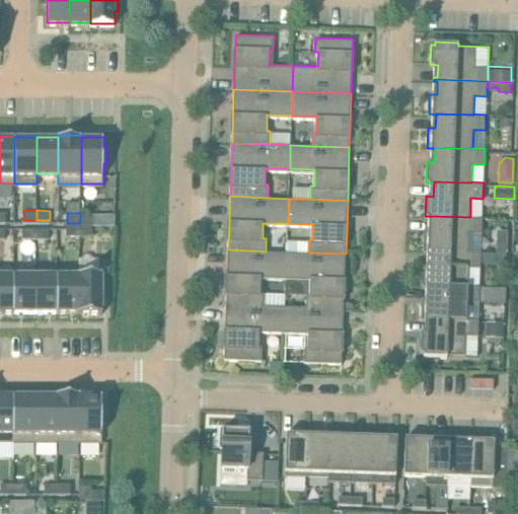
[(93,213),(80,213),(80,223),(92,223),(93,223),(93,213)]
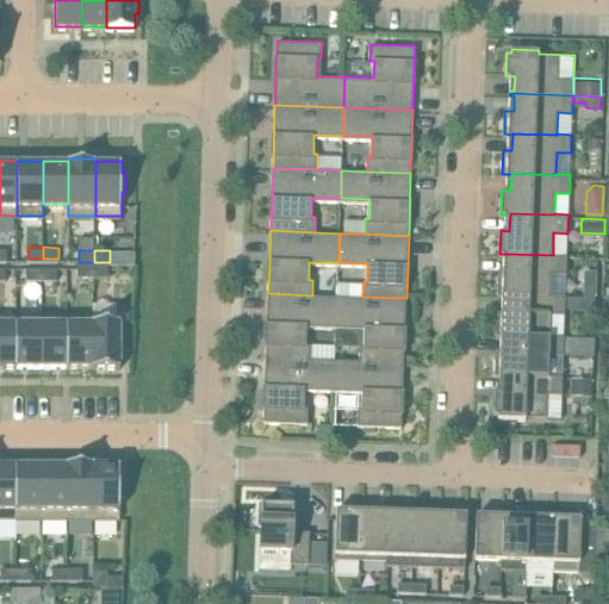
[(508,254),(508,271),(499,271),(498,294),(507,294),(507,293),(552,294),(552,293),(552,273),(566,273),(567,254),(553,254),(553,255),(508,254)]
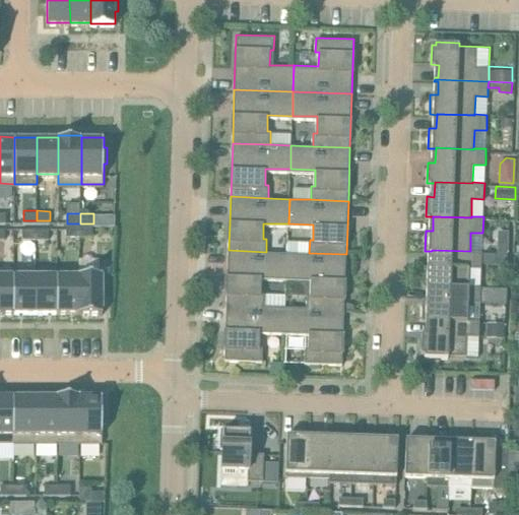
[(79,227),(79,223),(67,223),(66,223),(66,227),(66,234),(79,234),(79,227)]
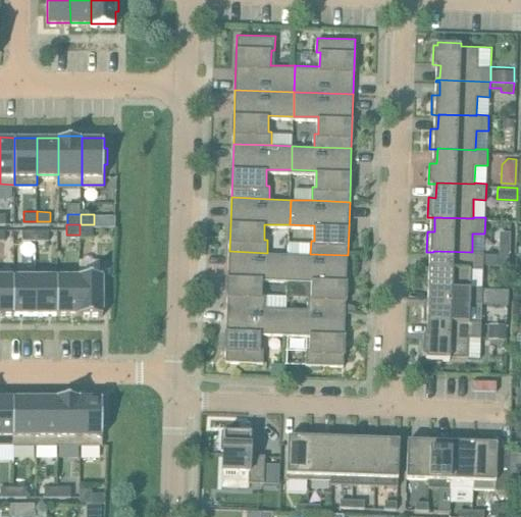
[(81,224),(80,224),(80,227),(80,235),(93,235),(93,224),(81,224)]
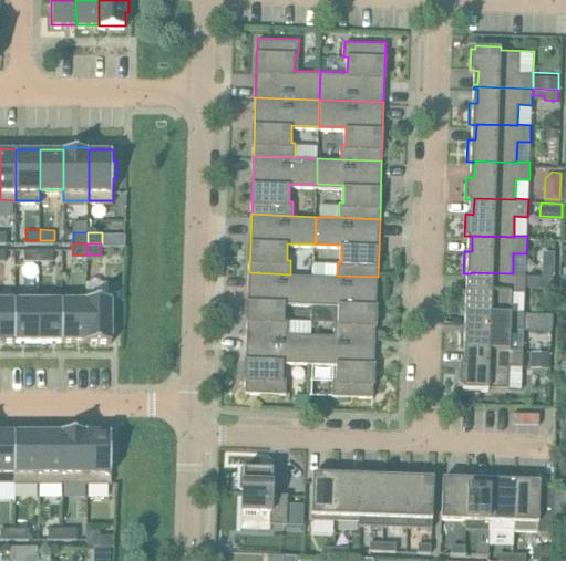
[(39,258),(39,247),(24,247),(24,258),(39,258)]
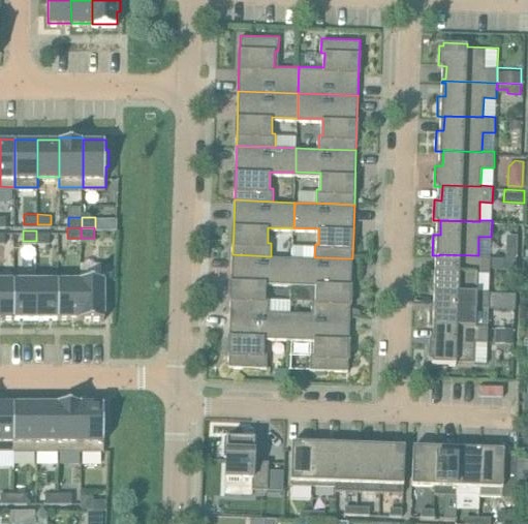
[(50,230),(36,230),(36,241),(50,241),(50,230)]
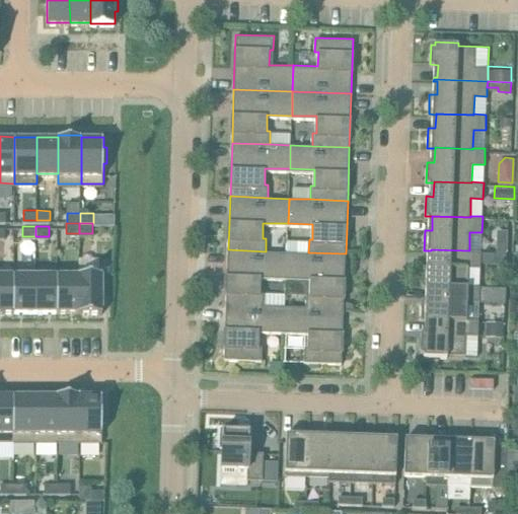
[(261,292),(261,276),(286,276),(287,251),(266,251),(228,249),(226,303),(264,304),(264,292),(261,292)]
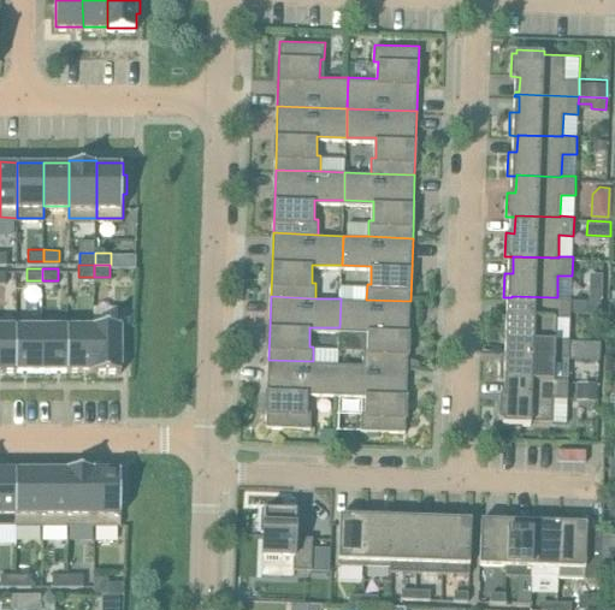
[(502,313),(502,337),(510,338),(510,337),(555,338),(555,337),(569,338),(571,307),(590,307),(590,298),(572,297),(557,296),(557,297),(512,296),(512,297),(512,314),(502,313)]
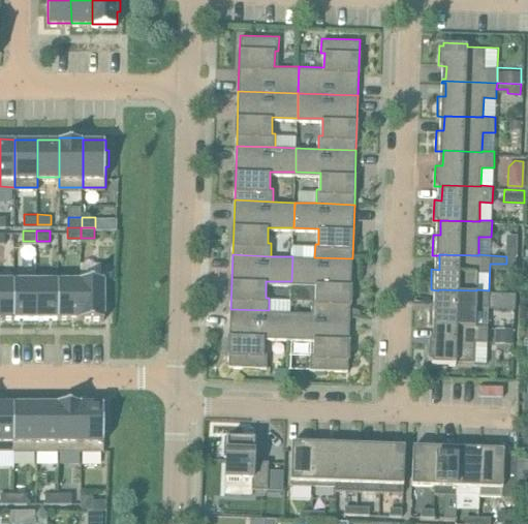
[(350,313),(352,258),(314,257),(292,256),(291,281),(294,281),(294,298),(313,299),(312,312),(350,313)]
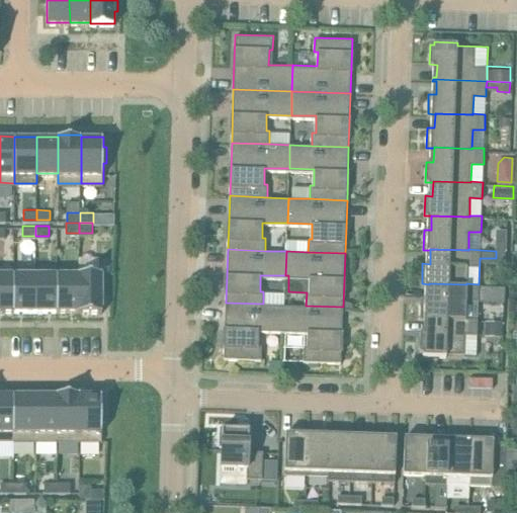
[(79,269),(79,270),(79,310),(79,311),(102,311),(102,269),(79,269)]
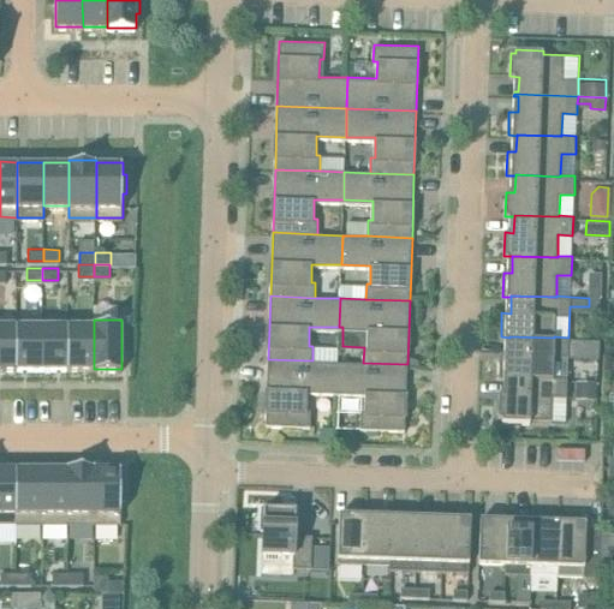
[(0,368),(16,368),(16,321),(0,321),(0,368)]
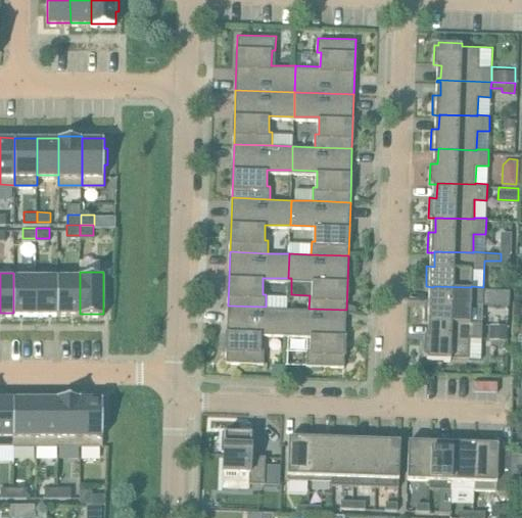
[(35,313),(35,273),(13,273),(13,313),(35,313)]
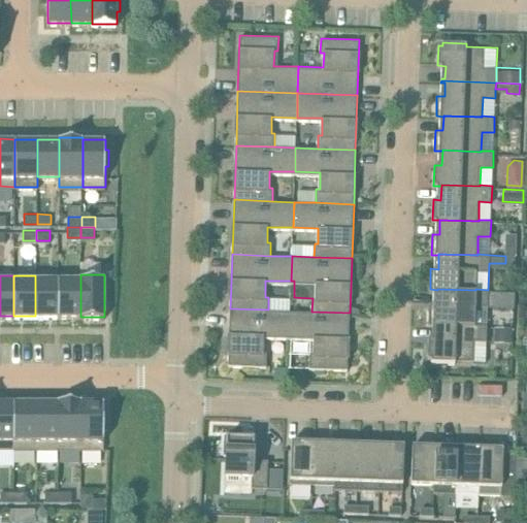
[(58,316),(58,275),(35,275),(35,316),(58,316)]
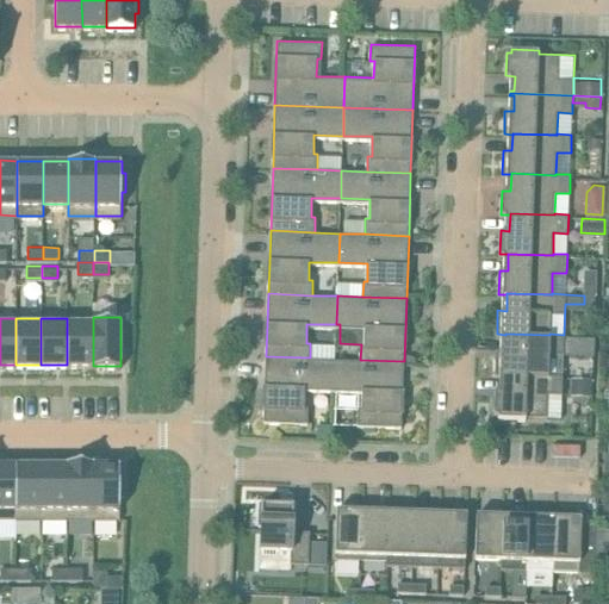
[(93,365),(93,318),(67,318),(67,365),(93,365)]
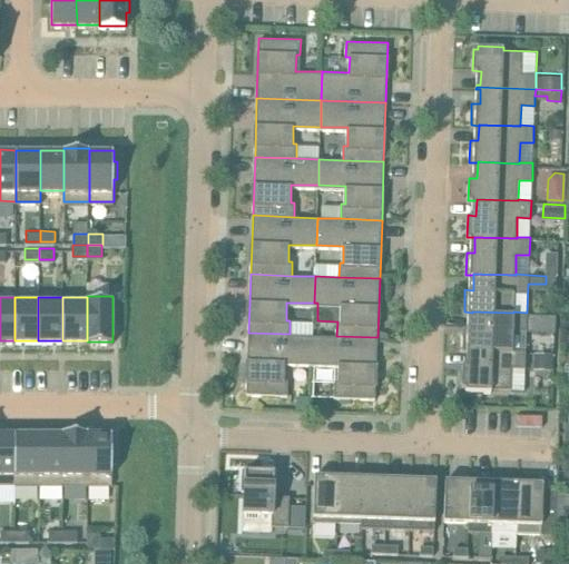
[(462,349),(471,349),(471,348),(512,349),(526,349),(527,329),(527,326),(527,313),(513,312),(513,313),(472,312),(472,313),(472,327),(463,327),(462,349)]
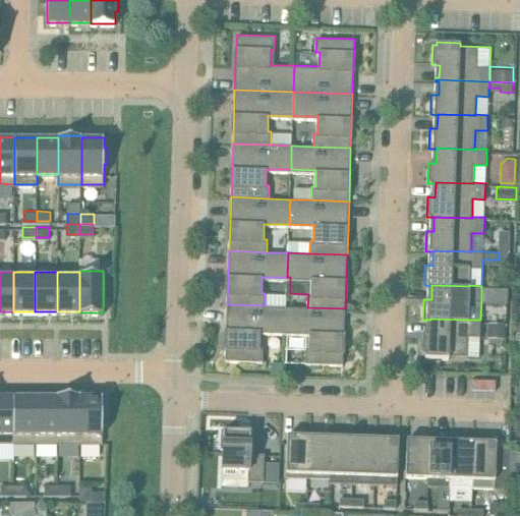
[(481,286),(481,298),(507,299),(507,286),(481,286)]
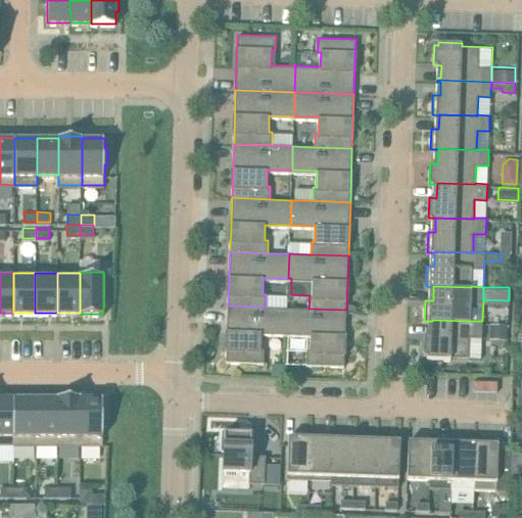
[(262,347),(262,333),(286,334),(287,308),(266,307),(228,305),(226,361),(264,362),(265,348),(262,347)]
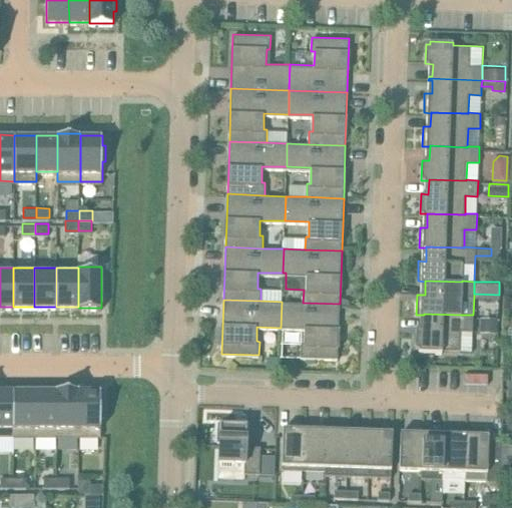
[(338,358),(340,304),(303,303),(282,302),(281,328),(305,328),(304,343),(301,343),(301,357),(338,358)]
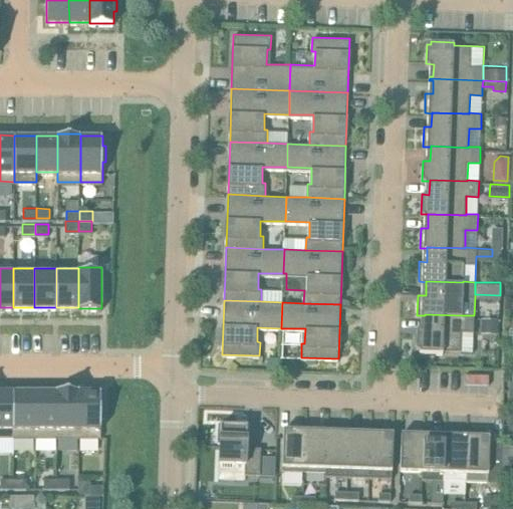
[(425,314),(425,315),(424,329),(417,329),(416,348),(420,348),(420,351),(443,352),(443,349),(461,350),(473,350),(474,331),(474,315),(462,315),(425,314)]
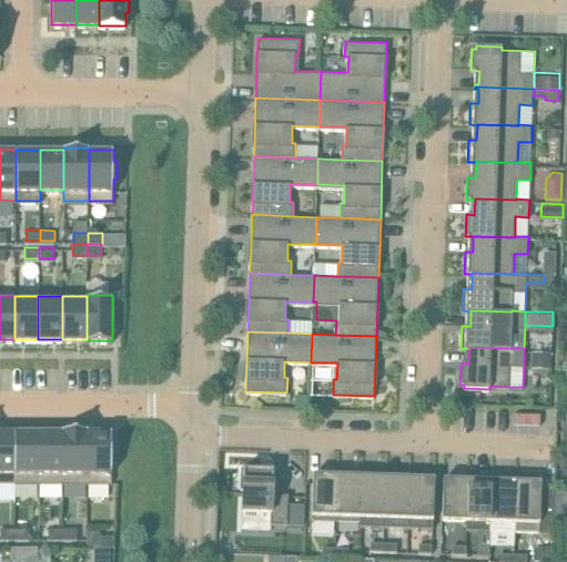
[(534,348),(533,365),(553,365),(553,349),(534,348)]
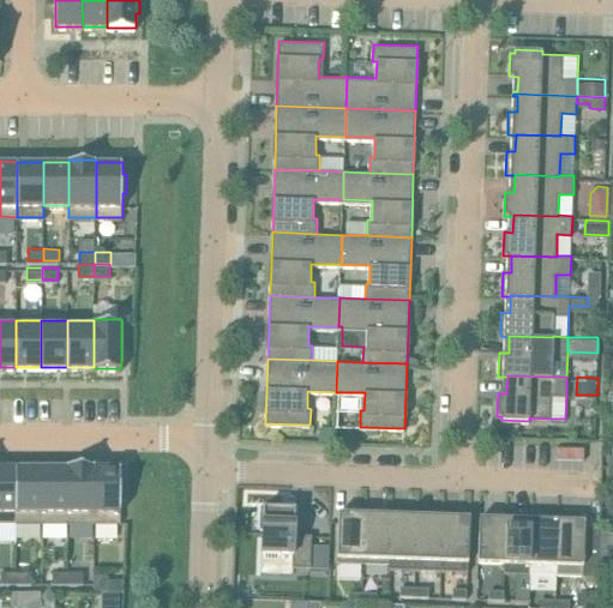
[(95,522),(95,467),(95,464),(67,464),(67,467),(67,522),(95,522)]
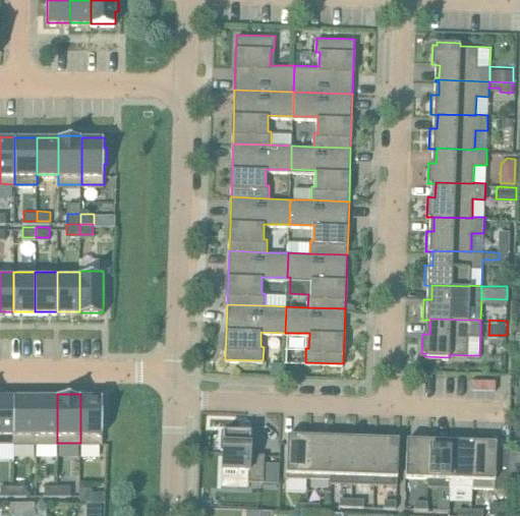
[(0,442),(14,443),(14,396),(0,395),(0,442)]
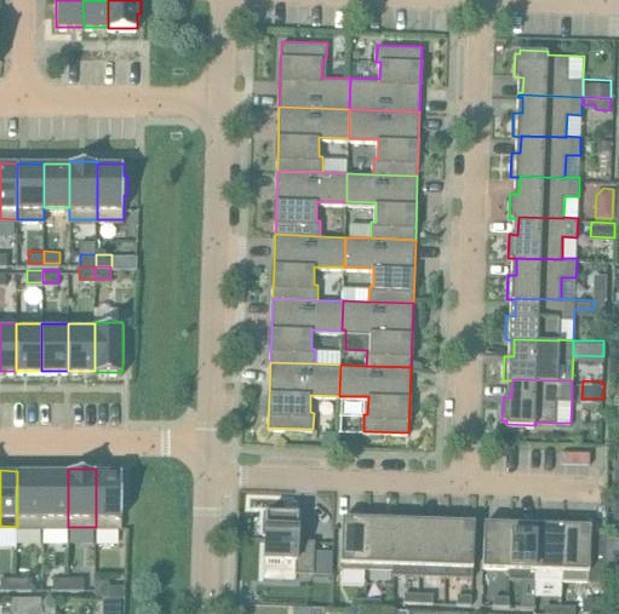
[(43,527),(43,471),(17,471),(17,527),(43,527)]
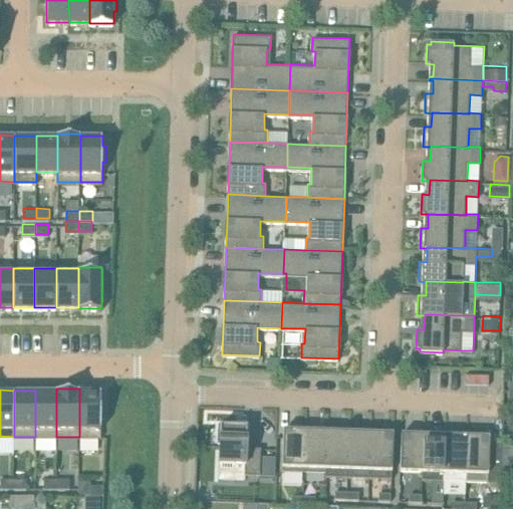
[(56,437),(56,391),(35,391),(35,437),(56,437)]
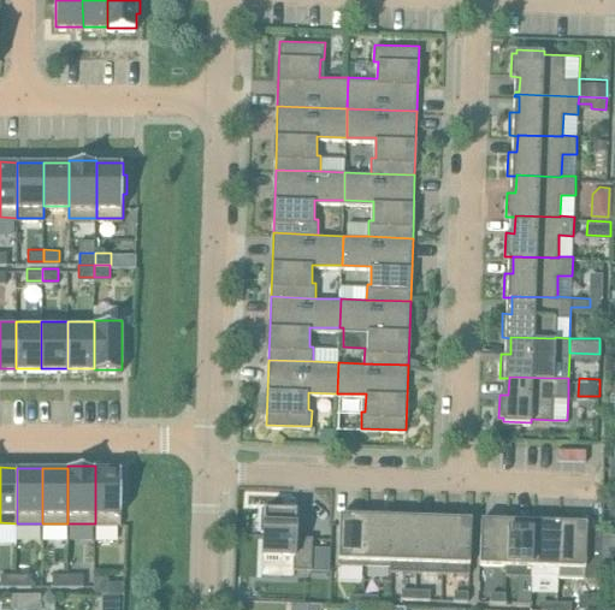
[(122,468),(95,468),(95,523),(122,523),(122,499),(125,499),(125,480),(122,480),(122,468)]
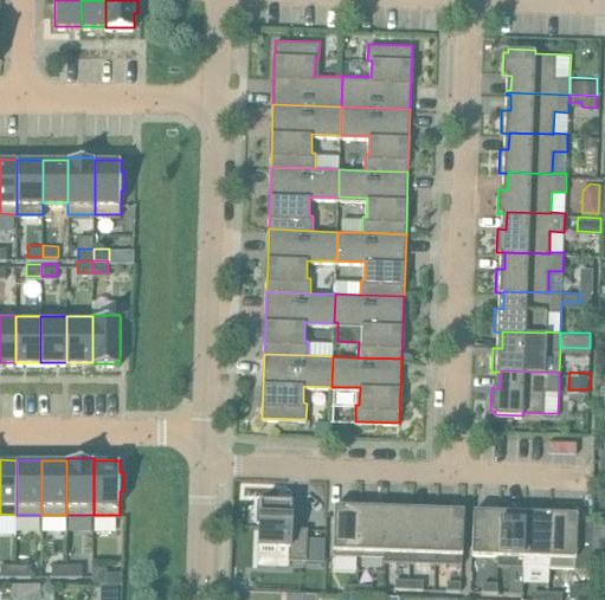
[(258,504),(257,520),(259,520),(258,543),(289,544),(289,557),(307,559),(326,560),(327,536),(308,535),(308,527),(291,526),(293,500),(283,500),(283,497),(266,497),(266,500),(261,498),(261,504),(258,504)]
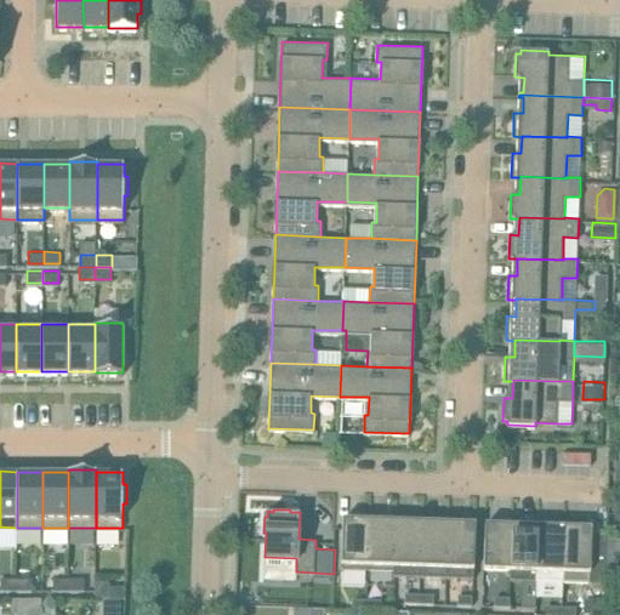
[(369,568),(370,517),(343,517),(341,567),(369,568)]
